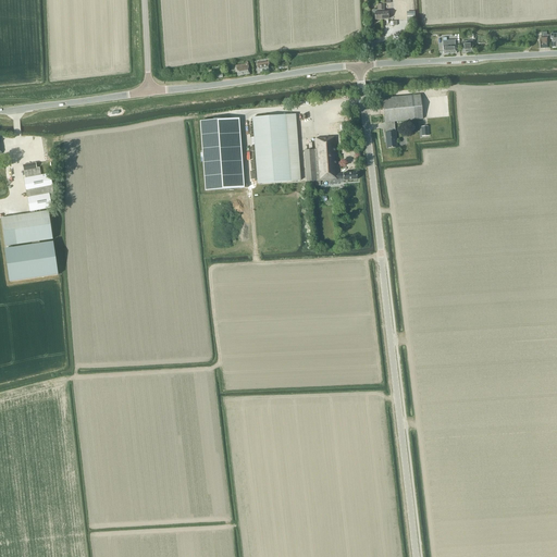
[(374,21),(382,20),(381,4),(378,4),(378,10),(372,10),(372,16),(374,16),(374,21)]
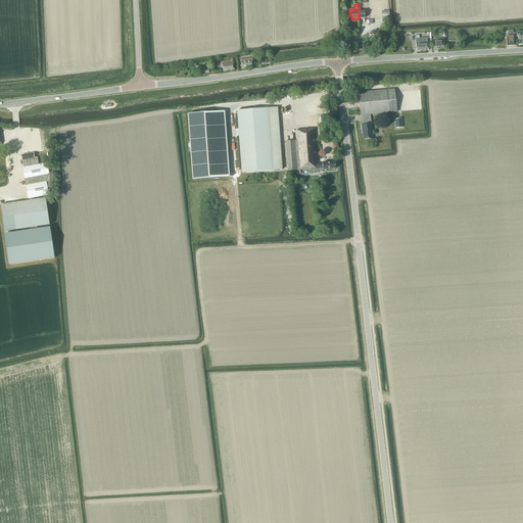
[(513,33),(508,33),(508,34),(508,37),(507,37),(507,46),(514,45),(513,38),(516,38),(515,33),(513,33)]
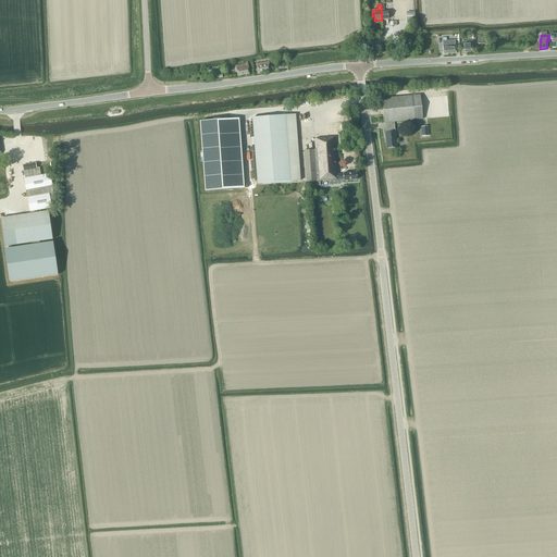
[(443,54),(456,53),(455,46),(455,40),(446,41),(443,41),(443,46),(443,54)]
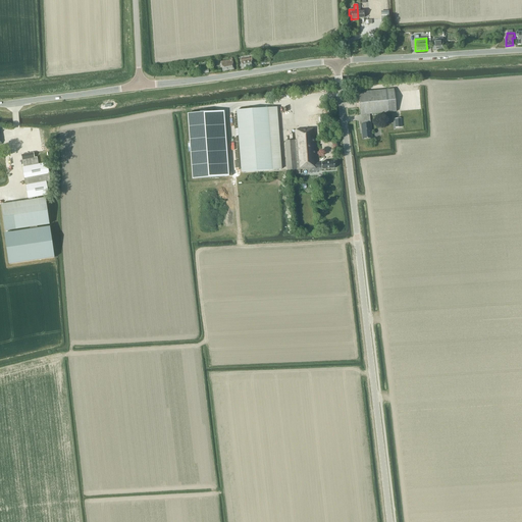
[(444,49),(442,42),(442,38),(432,39),(432,50),(437,50),(444,49)]
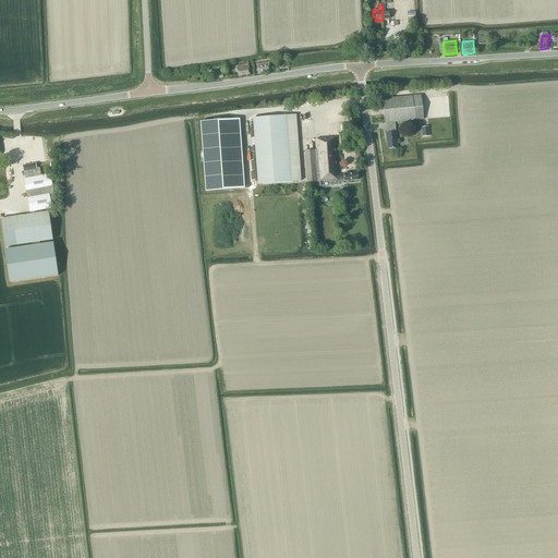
[(250,74),(249,64),(247,62),(245,62),(246,64),(235,65),(238,76),(250,74)]
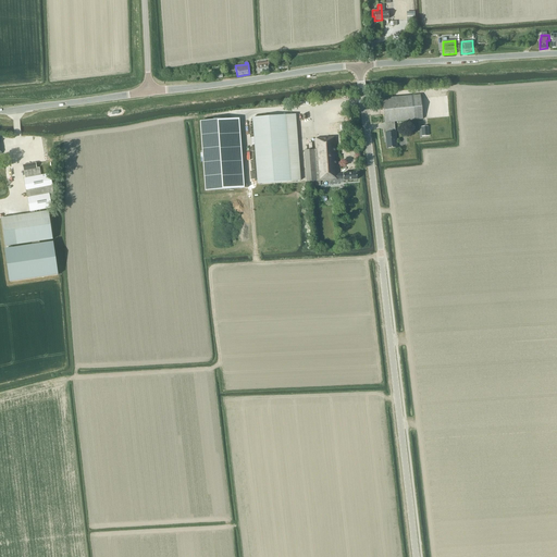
[(258,73),(270,71),(269,62),(256,64),(258,73)]
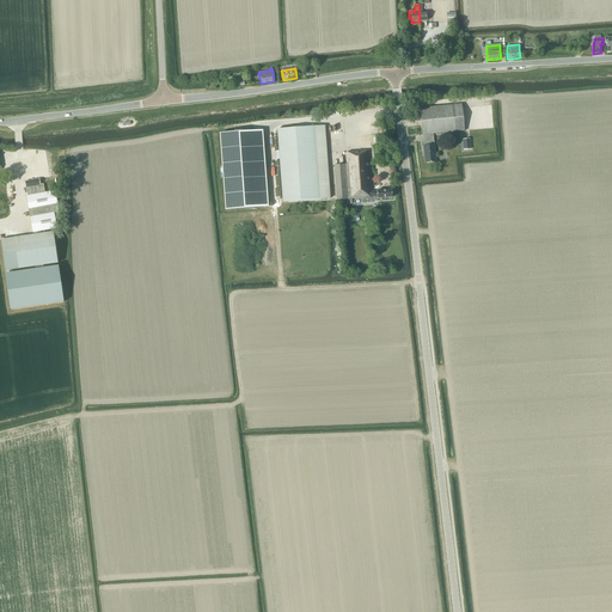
[(433,134),(464,132),(461,104),(420,109),(422,135),(423,135),(424,146),(423,146),(424,163),(435,161),(433,134)]
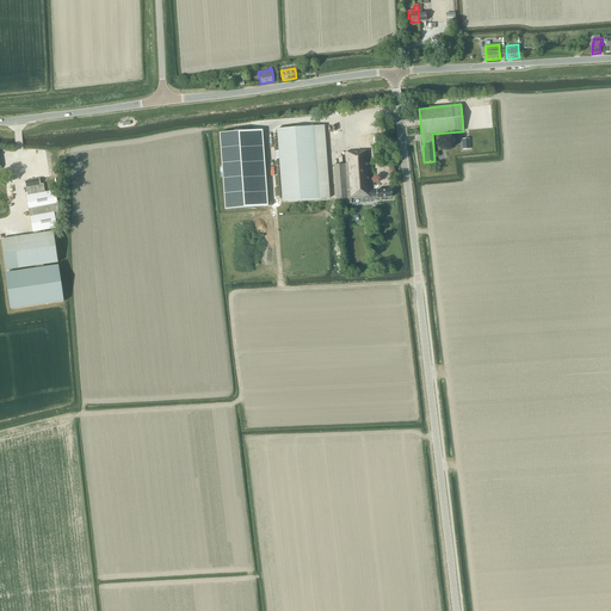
[(282,202),(329,198),(325,127),(277,130),(282,202)]
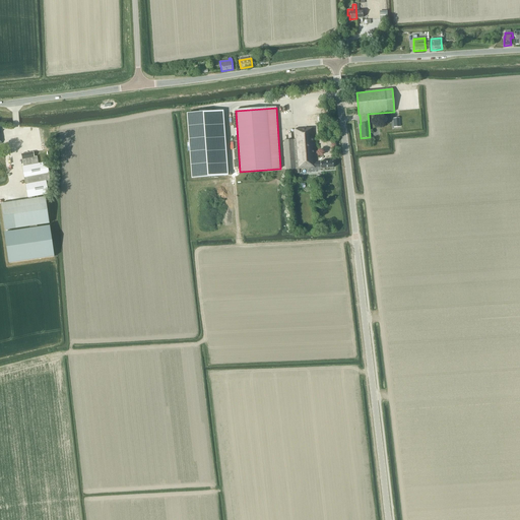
[(218,111),(187,114),(192,179),(223,176),(218,111)]
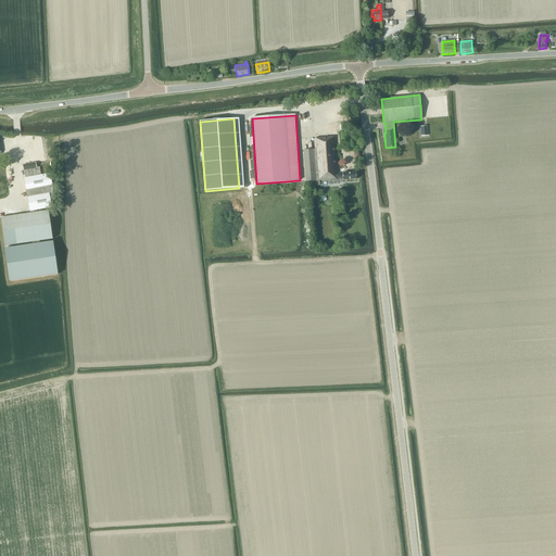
[(342,180),(356,179),(355,173),(342,173),(342,174),(337,174),(335,137),(314,139),(315,150),(303,150),(305,181),(315,181),(315,186),(319,186),(319,180),(338,180),(338,179),(342,179),(342,180)]
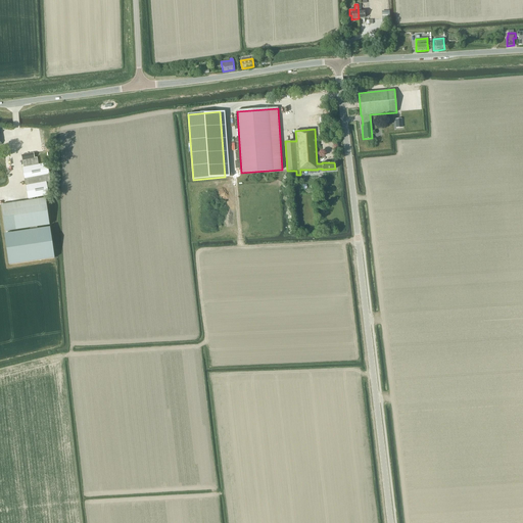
[(47,187),(50,186),(49,176),(47,163),(38,164),(37,157),(34,157),(33,153),(21,155),(24,168),(21,168),(28,199),(48,195),(47,187)]
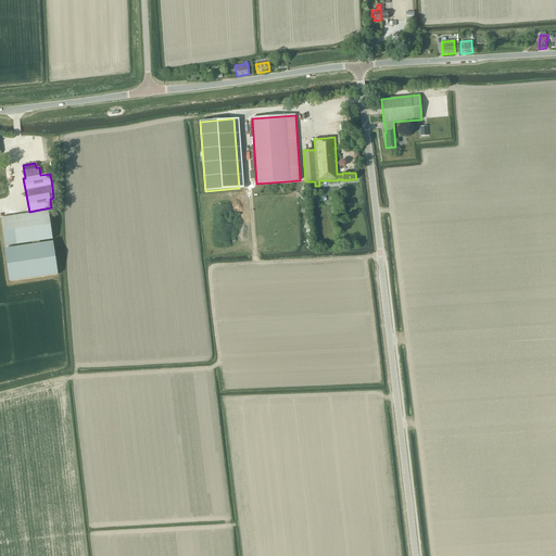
[(52,239),(48,211),(1,217),(5,247),(39,241),(52,239)]
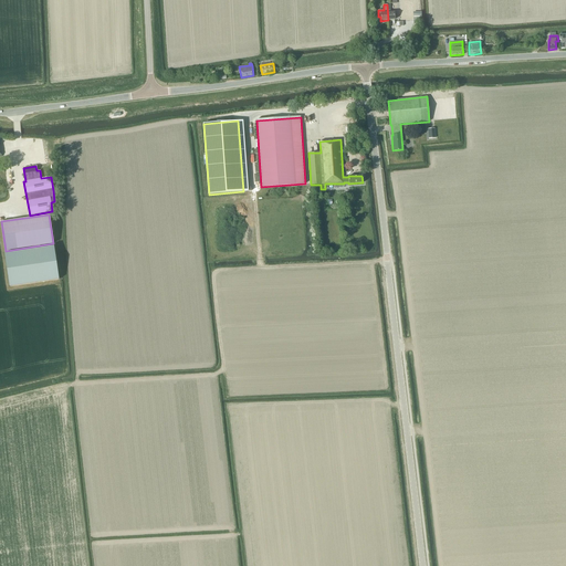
[(33,249),(6,253),(10,286),(59,280),(54,247),(40,248),(40,245),(32,247),(33,249)]
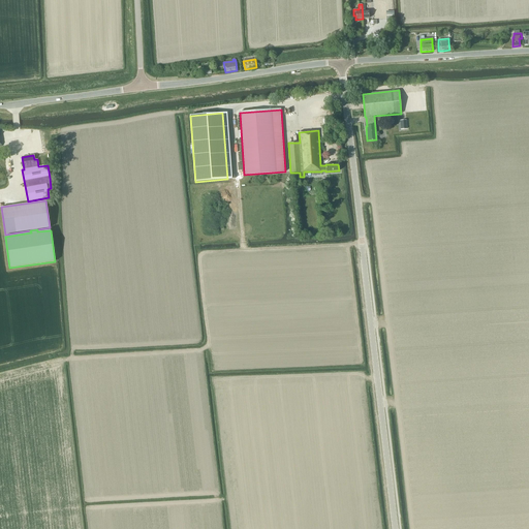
All buildings are outlined.
